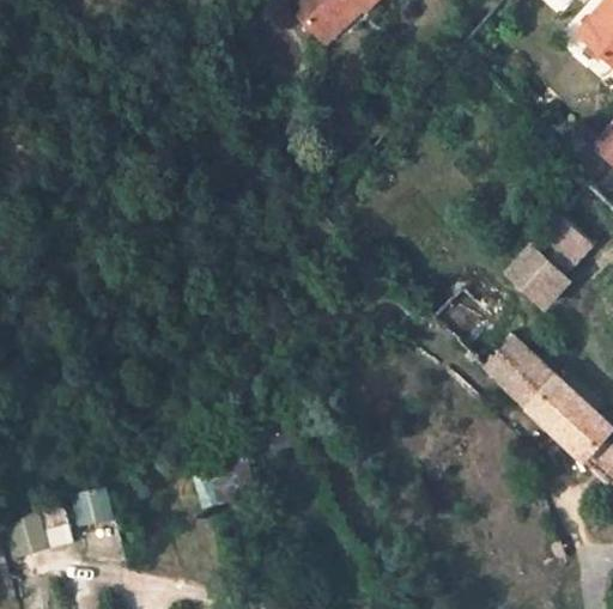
[(376,0),(302,0),(293,8),(321,38),(357,4),(364,11),(365,12),(376,0)]
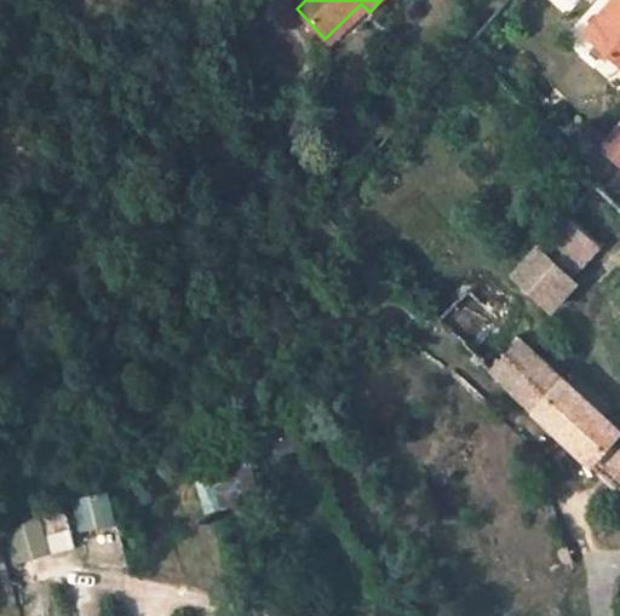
[(619,7),(619,0),(615,0),(586,35),(591,40),(619,7)]
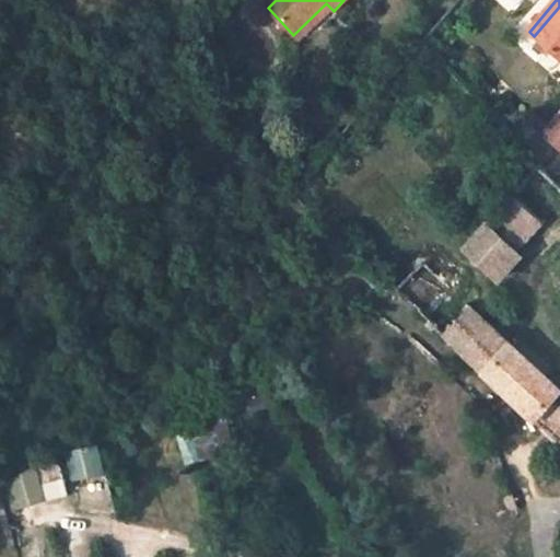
[(333,10),(326,3),(293,35),(299,41),(333,10)]
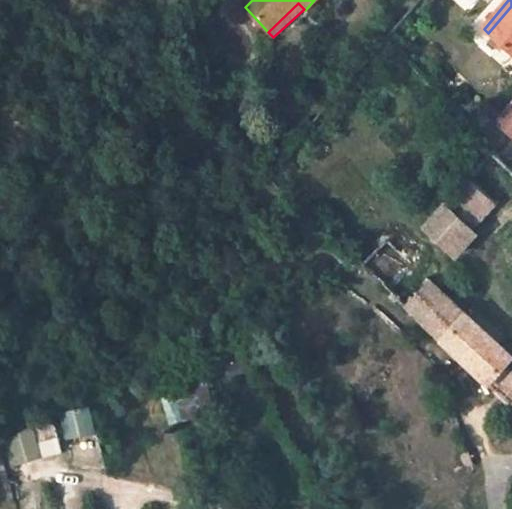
[(511,6),(488,33),(511,53),(511,6)]
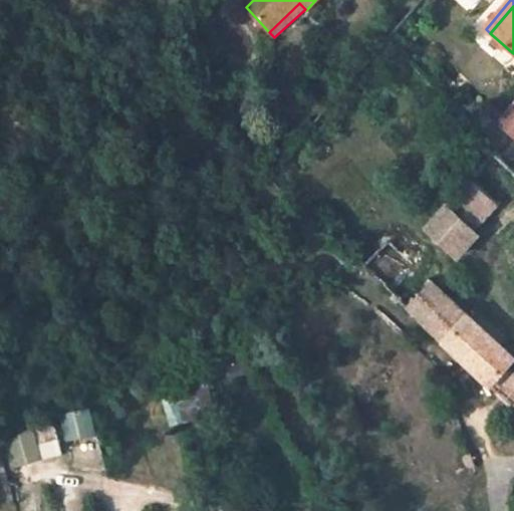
[(513,136),(513,104),(499,123),(513,136)]
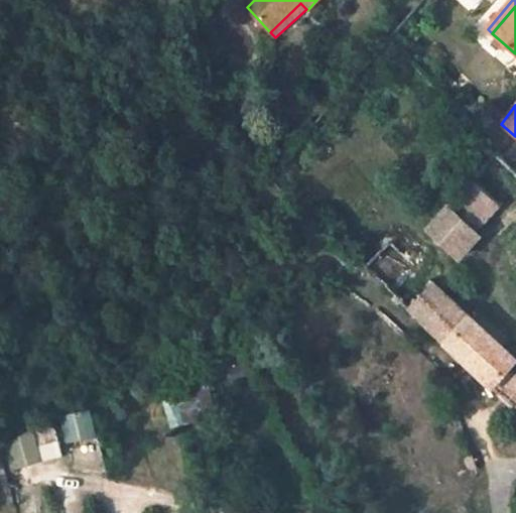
[(500,207),(474,180),(449,209),(430,232),(460,259),(480,238),(475,234),(500,207)]
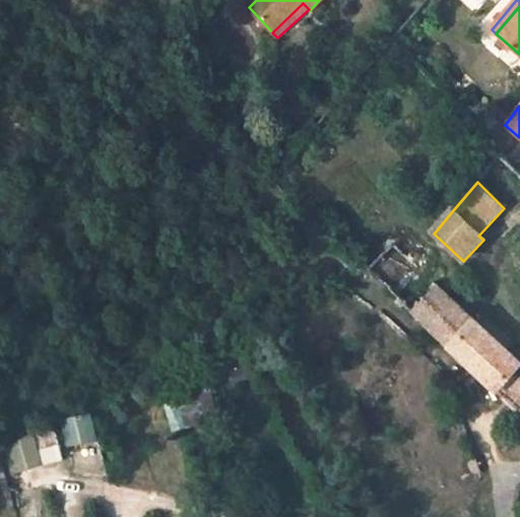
[(393,247),(369,270),(451,348),(474,320),(393,247)]
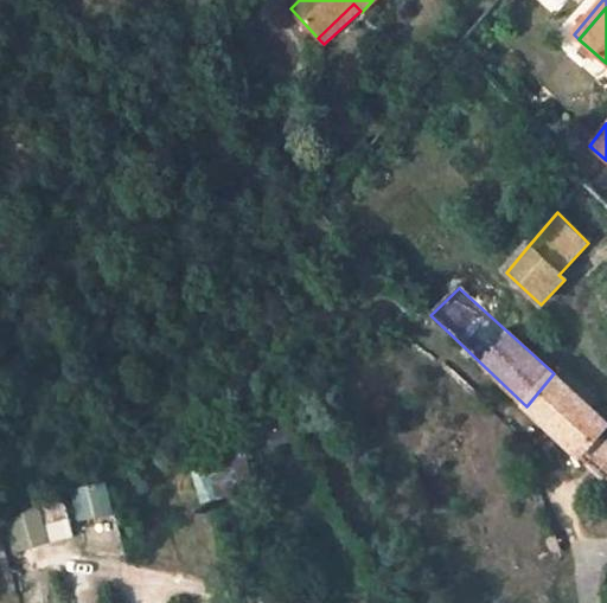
[(606,422),(554,373),(526,406),(581,459),(589,466),(606,446),(606,438),(601,434),(606,425),(606,422)]
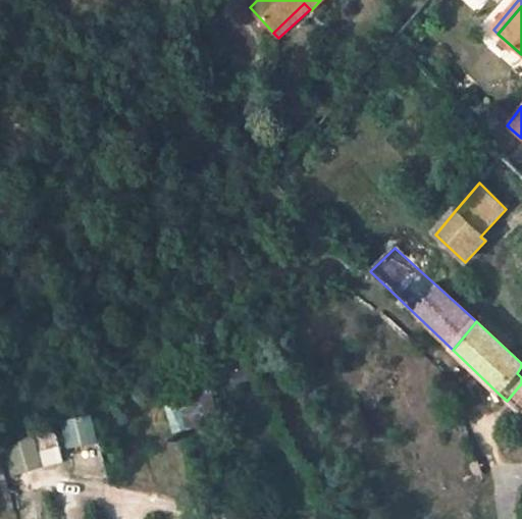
[(183,402),(166,406),(176,432),(205,424),(195,388),(206,385),(204,377),(177,385),(183,402)]
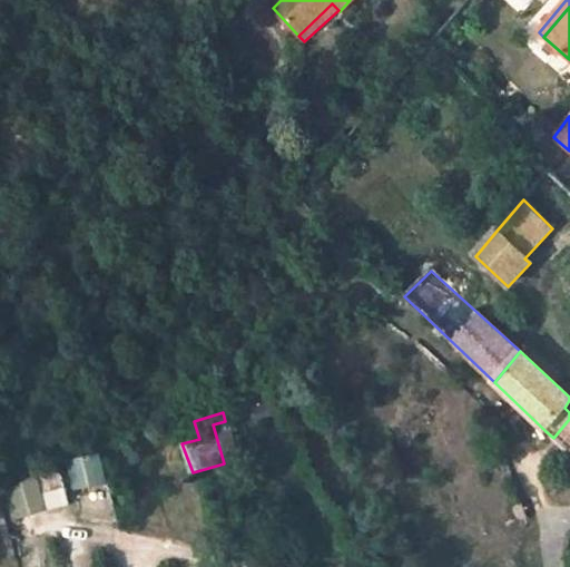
[(569,419),(553,438),(569,456),(569,419)]
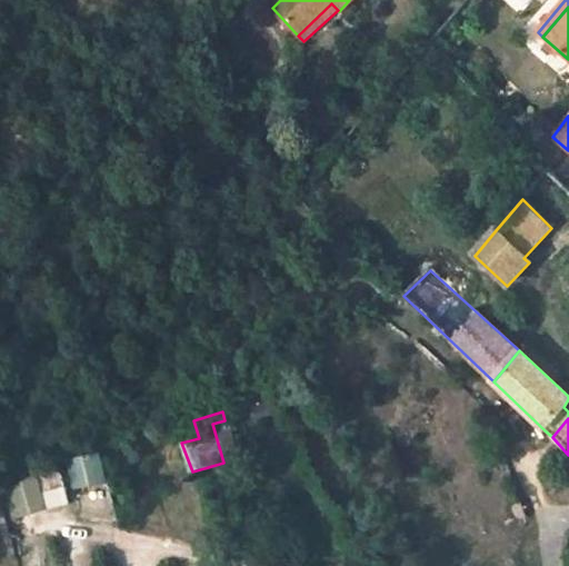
[(225,420),(212,424),(223,463),(237,458),(225,420)]
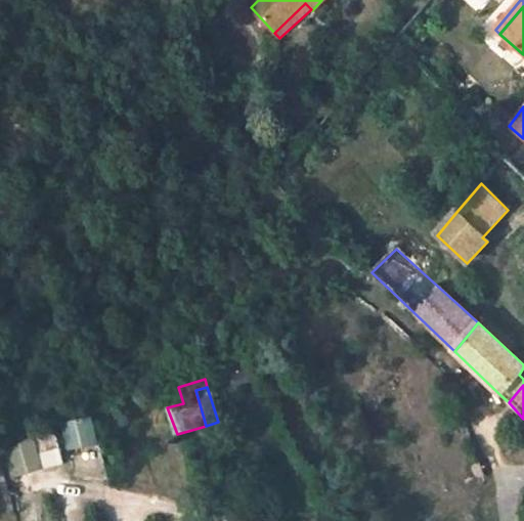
[(73,421),(63,426),(69,448),(96,444),(90,418),(73,421)]
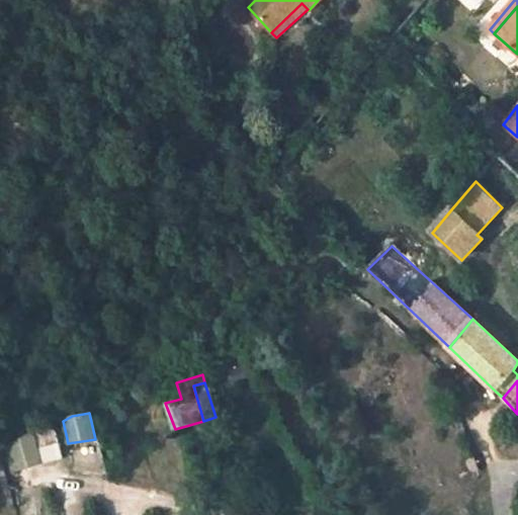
[(55,424),(32,434),(40,462),(41,466),(63,457),(55,424)]
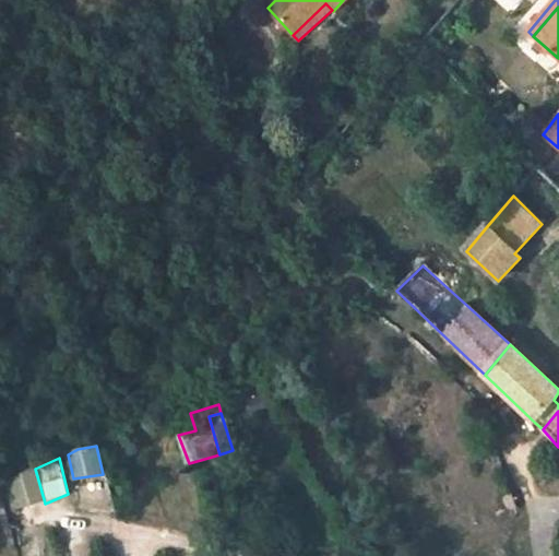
[(35,469),(8,481),(15,510),(44,499),(35,469)]
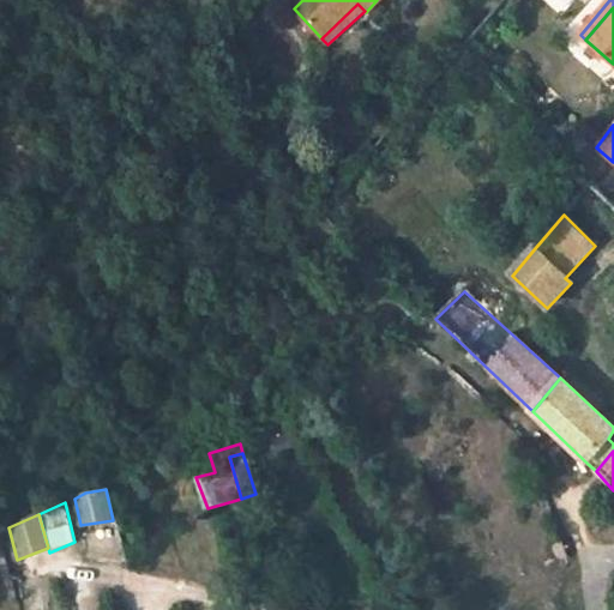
[(553,547),(553,553),(555,556),(560,561),(566,562),(564,553),(566,549),(563,543),(558,542),(553,547)]
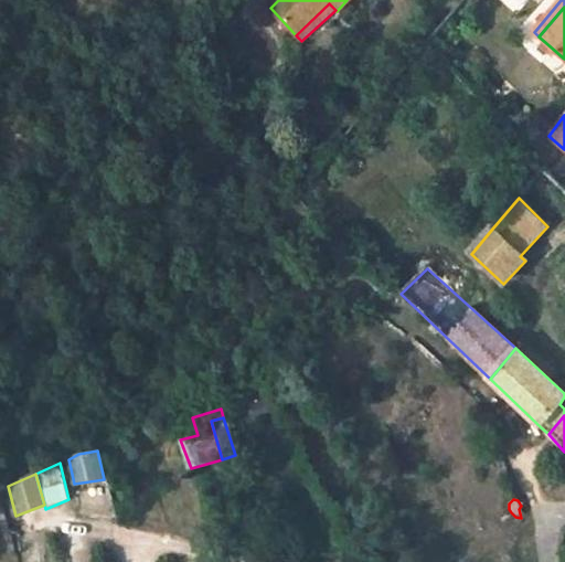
All buildings are outlined.
